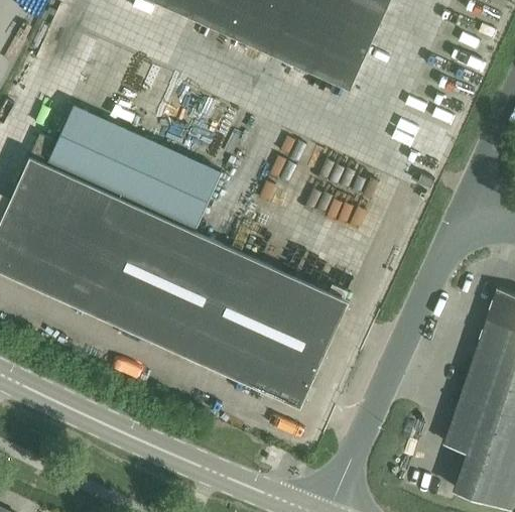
[(148,0),(255,48),(349,91),(365,54),(389,0),(148,0)]
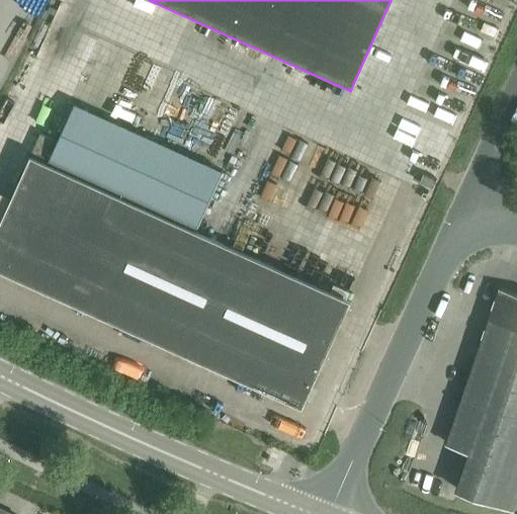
[(462,1),(459,11),(482,16),(485,5),(462,1)]
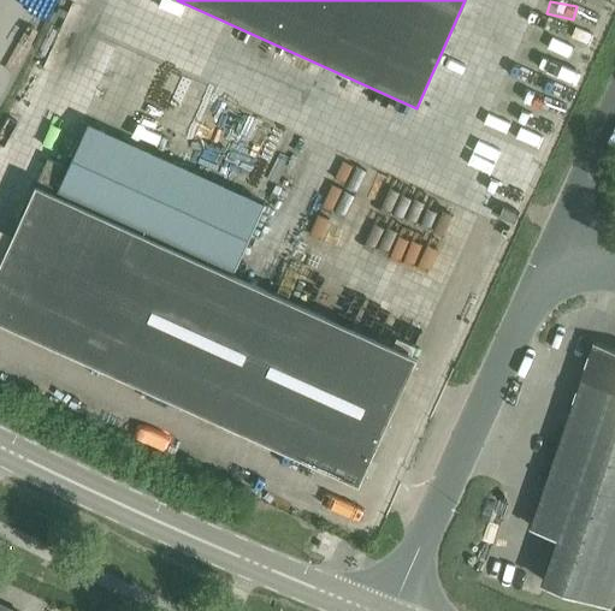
[(153,104),(142,129),(154,132),(165,108),(153,104)]
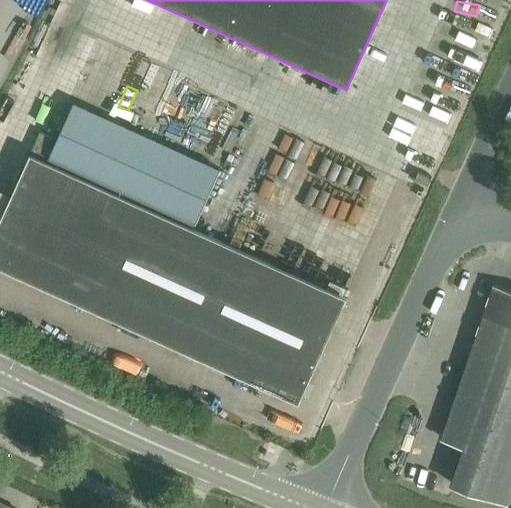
[(207,160),(216,140),(203,134),(214,110),(195,101),(188,117),(200,123),(188,151),(207,160)]
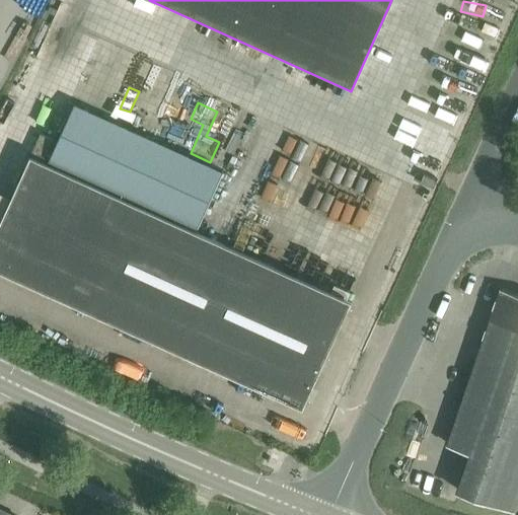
[(221,141),(230,118),(221,114),(211,137),(221,141)]
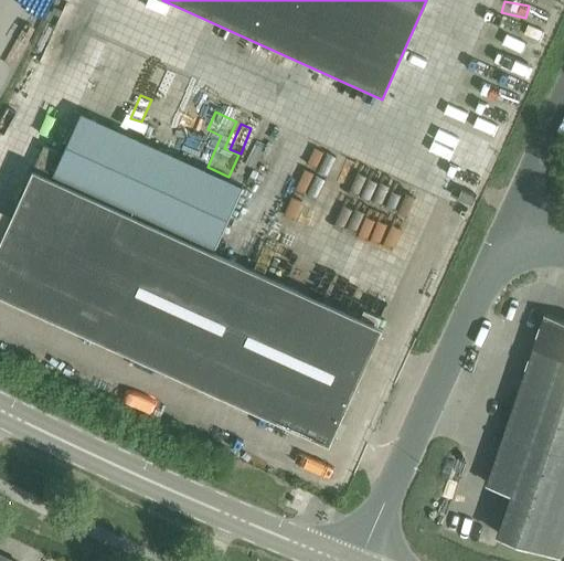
[(144,170),(131,166),(117,199),(146,211),(170,151),(155,145),(144,170)]
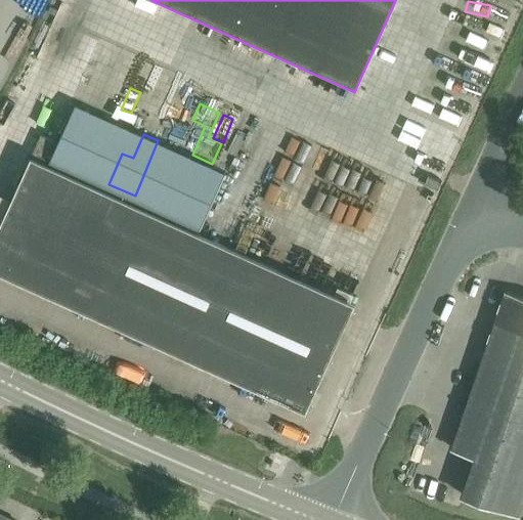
[(92,177),(102,143),(86,138),(76,172),(92,177)]
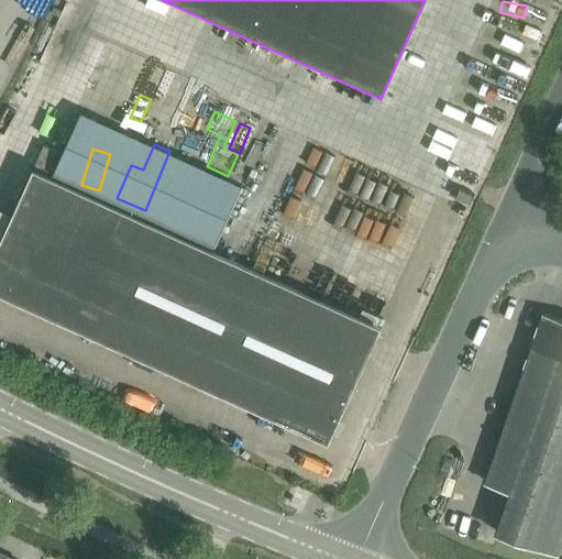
[(0,297),(327,447),(378,332),(31,175),(0,241),(0,297)]
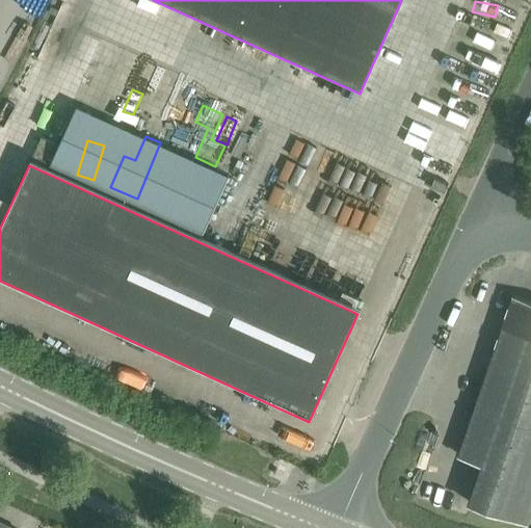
[(469,507),(526,527),(530,511),(530,307),(512,300),(458,460),(482,468),(469,507)]
